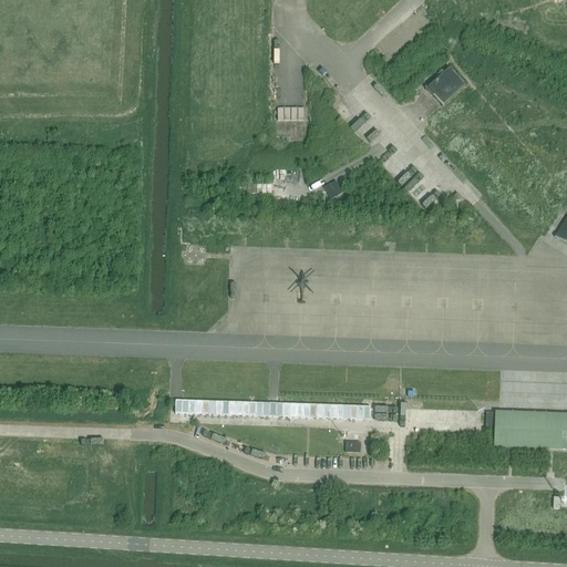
[(425,91),(441,106),(442,109),(443,107),(443,106),(465,86),(449,69),(443,74),(435,81),(428,89),(426,89),(425,90),(425,91)]
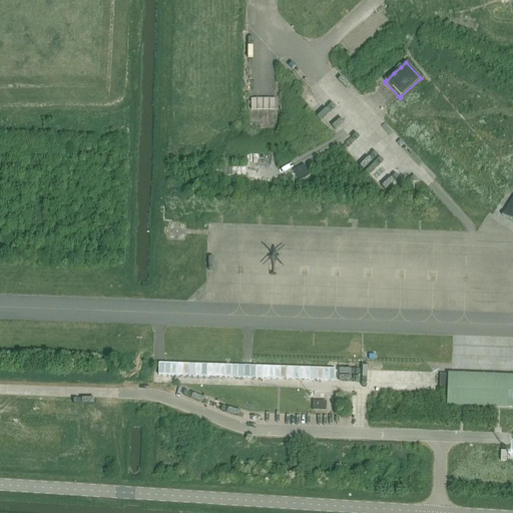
[(304,164),(299,167),(305,178),(310,175),(304,164)]
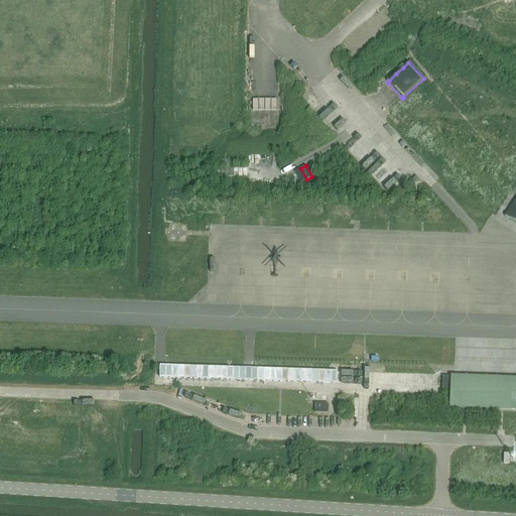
[(294,172),(301,183),(306,180),(299,169),(294,172)]
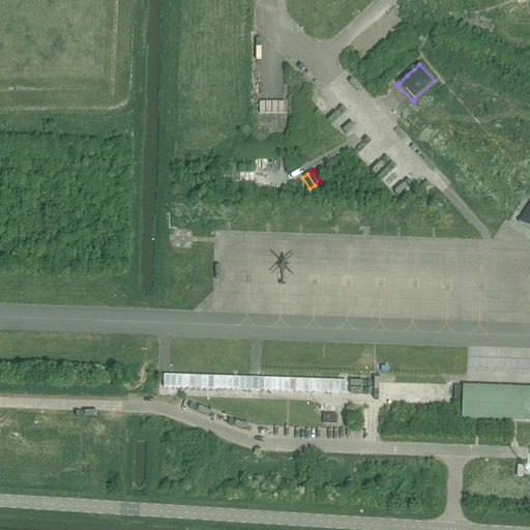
[(529,203),(518,223),(529,230),(529,203)]
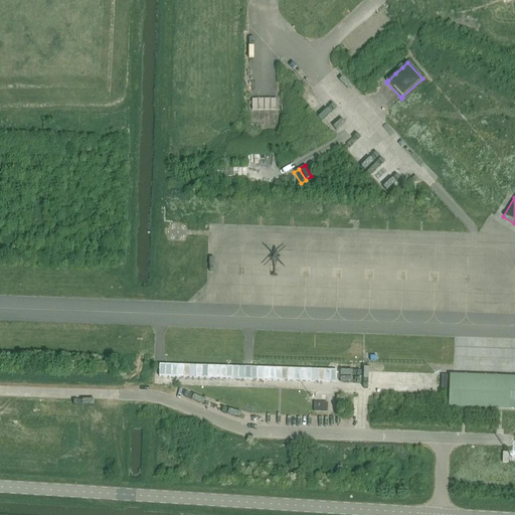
[(309,387),(353,389),(357,389),(358,371),(263,367),(263,368),(262,379),(310,381),(309,387)]
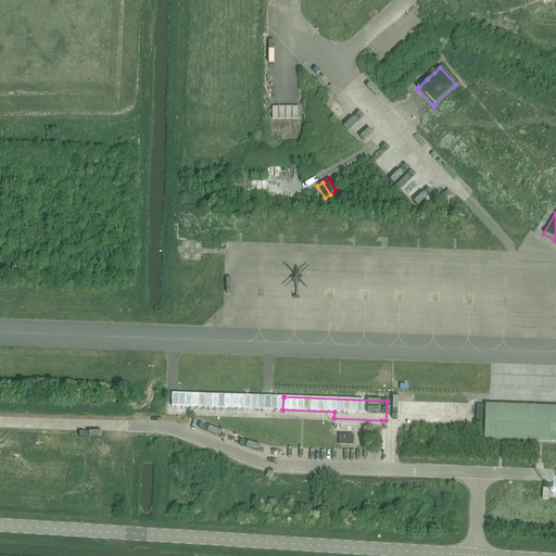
[(555,407),(489,406),(485,405),(484,439),(555,441),(555,407)]
